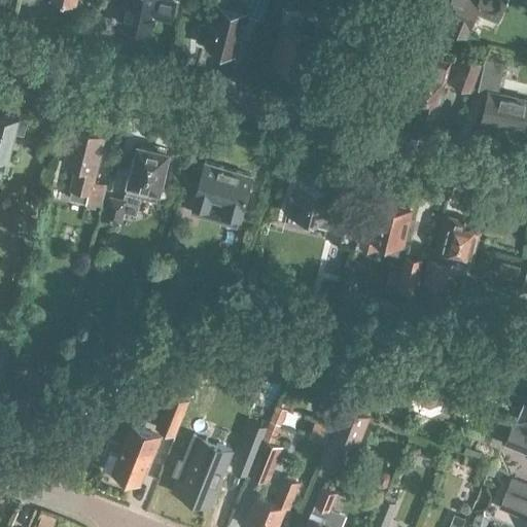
[(129,0),(124,24),(150,30),(153,16),(172,21),(176,1),(172,0),(129,0)]
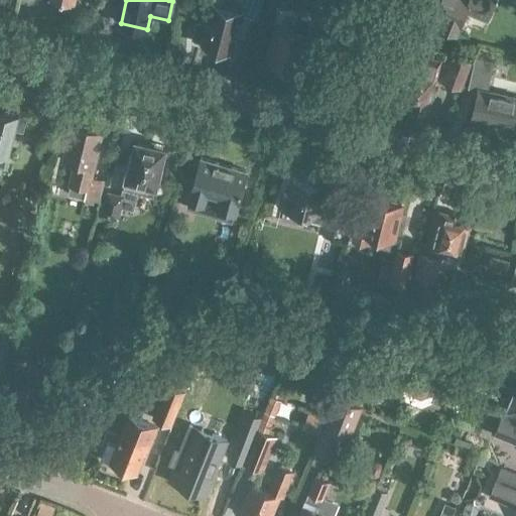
[(197,21),(192,38),(205,40),(204,43),(232,49),(238,24),(240,25),(243,12),(257,16),(259,16),(262,0),(230,0),(229,5),(229,9),(213,5),(209,24),(197,21)]
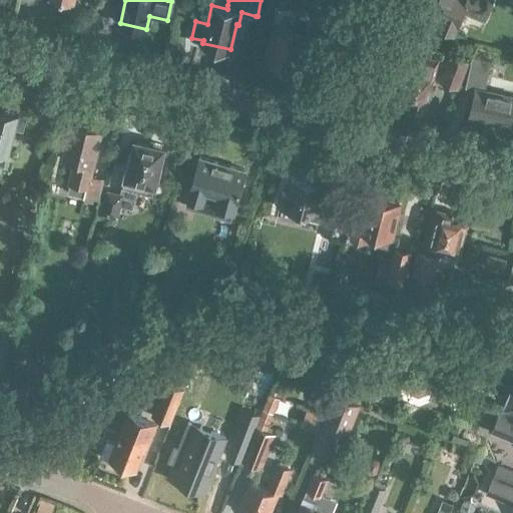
[(420,0),(417,8),(441,18),(438,27),(454,33),(457,25),(464,9),(485,18),(491,0),(420,0)]
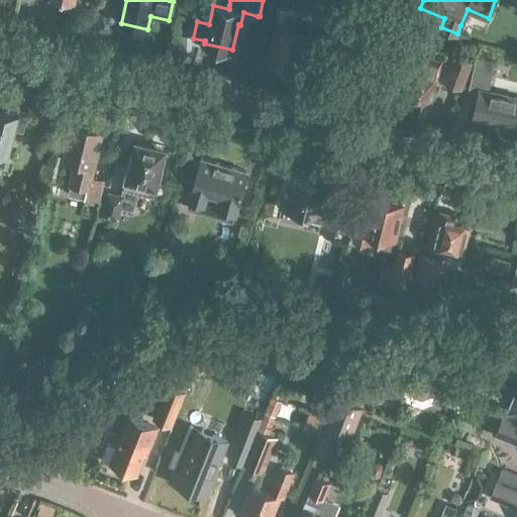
[(487,32),(490,22),(473,16),(470,27),(487,32)]
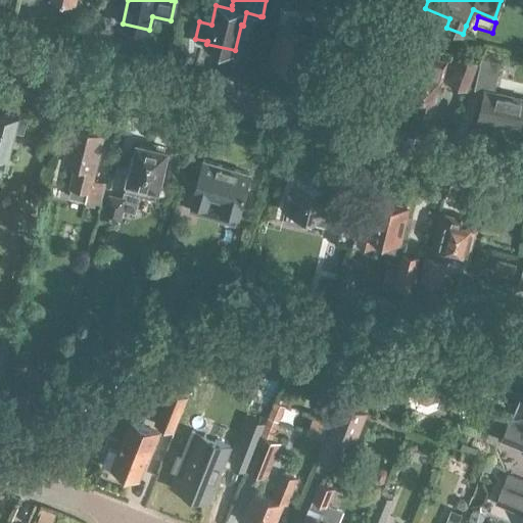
[(301,19),(299,30),(282,26),(274,59),(281,61),(283,64),(294,67),(297,65),(304,67),(305,63),(308,63),(313,46),(310,45),(316,24),(301,19)]
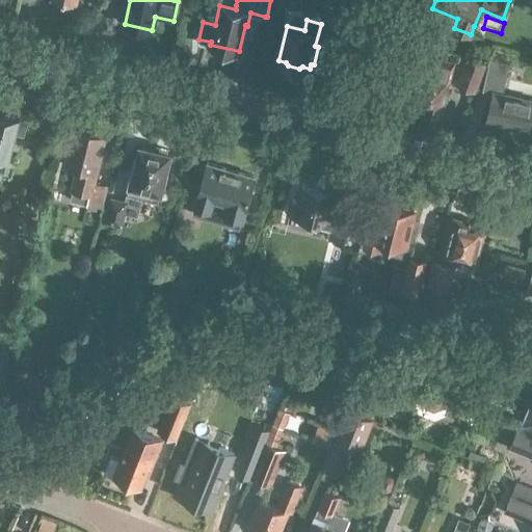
[(416,97),(416,99),(424,101),(423,105),(426,106),(430,110),(433,110),(439,108),(442,109),(453,61),(425,56),(424,57),(416,97)]
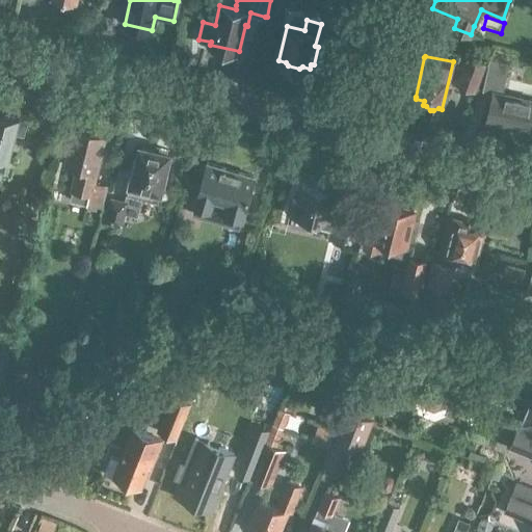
[(487,63),(469,56),(468,56),(457,84),(477,91),(487,63)]
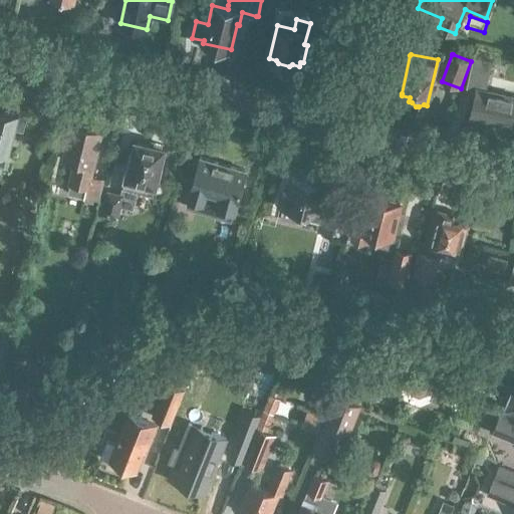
[(493,60),(478,57),(474,56),(467,88),(477,90),(471,115),(495,120),(495,118),(511,121),(512,119),(513,119),(513,95),(486,90),(493,60)]
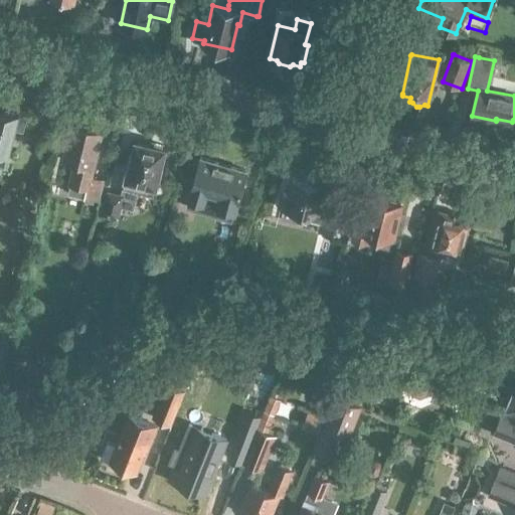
[(0,108),(0,173),(1,174),(7,153),(17,113),(0,108)]
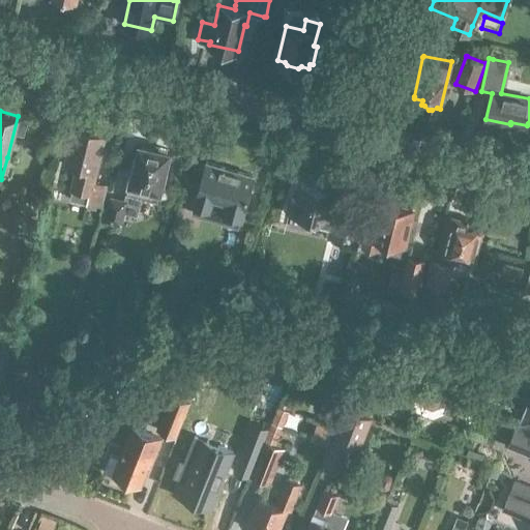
[(74,128),(65,165),(76,168),(69,190),(89,195),(86,207),(95,209),(96,206),(100,207),(106,184),(95,181),(97,173),(106,137),(74,128)]
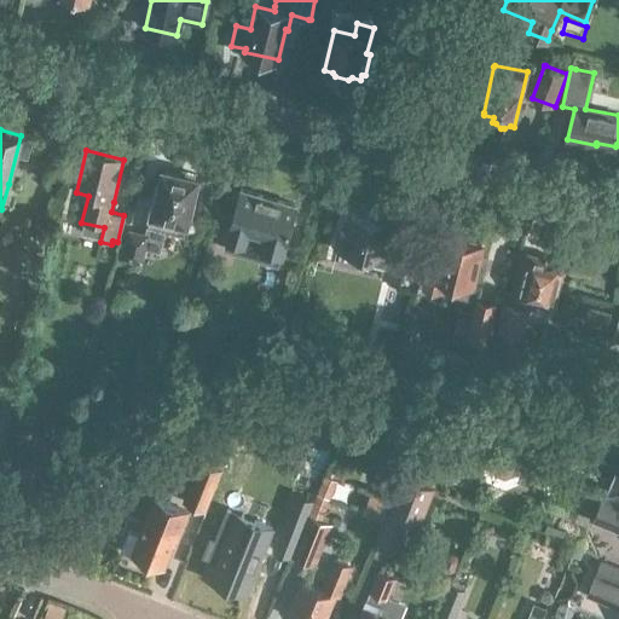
[(196,177),(162,169),(160,181),(157,181),(148,226),(184,235),(196,177)]
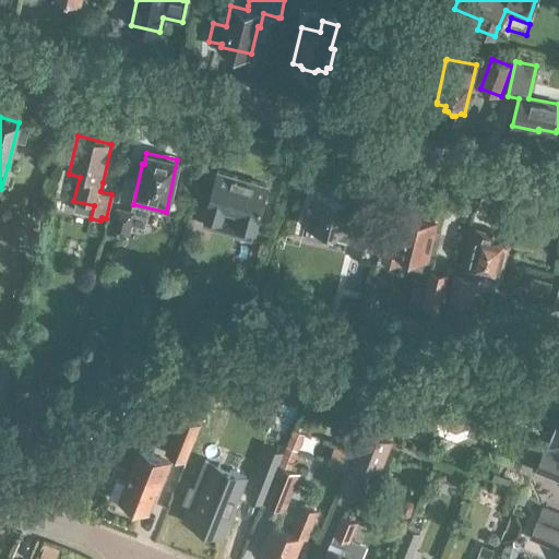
[(191,207),(190,211),(205,215),(254,230),(268,185),(218,170),(217,174),(214,173),(202,169),(191,207)]
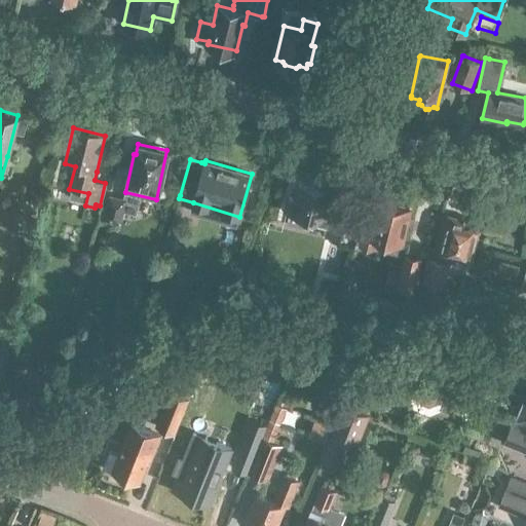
[(284,210),(284,211),(309,218),(308,222),(325,227),(323,234),(343,240),(348,220),(350,212),(332,208),(332,203),(327,201),(331,189),(328,189),(328,187),(300,180),(300,182),(297,181),(294,195),(288,194),(284,210)]
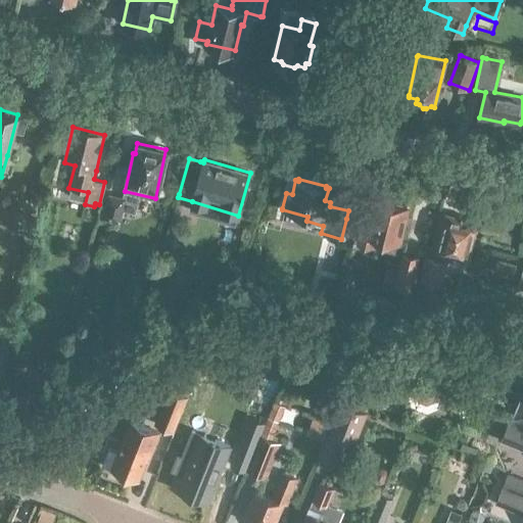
[(121,223),(127,197),(109,193),(103,219),(121,223)]
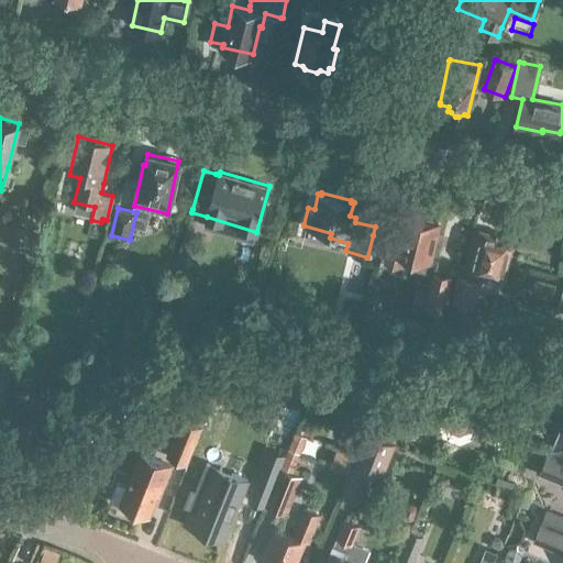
[(388,247),(384,262),(403,267),(427,273),(429,264),(427,263),(427,260),(429,261),(430,256),(432,257),(440,227),(438,227),(440,221),(406,213),(405,217),(403,217),(395,250),(388,247)]
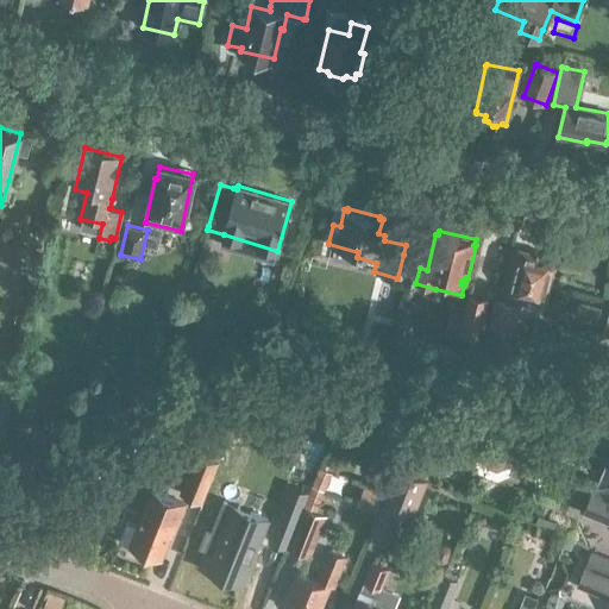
[(520,251),(508,300),(495,297),(488,327),(514,333),(525,295),(544,300),(553,259),(520,251)]
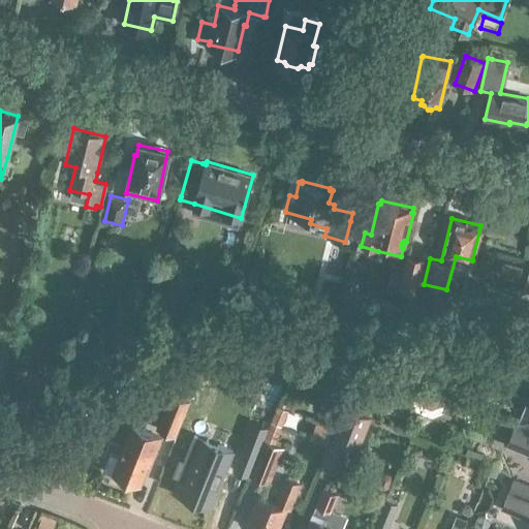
[(323,237),(320,248),(345,253),(347,242),(323,237)]
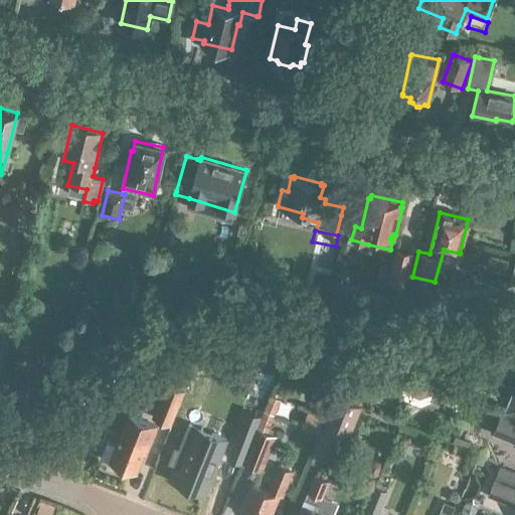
[(414,251),(396,247),(389,280),(406,284),(414,251)]
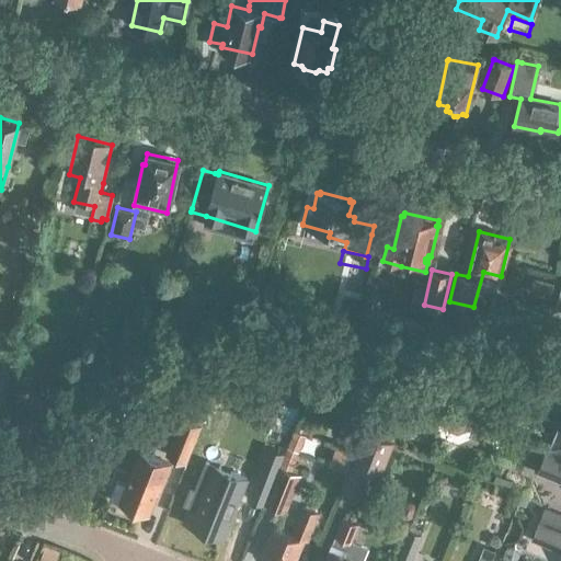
[(554,283),(534,277),(529,293),(550,298),(554,283)]
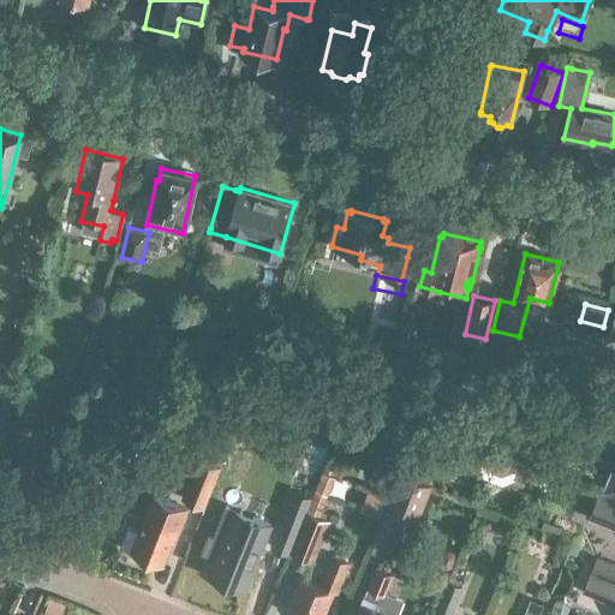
[(180,358),(184,346),(175,344),(171,354),(180,358)]
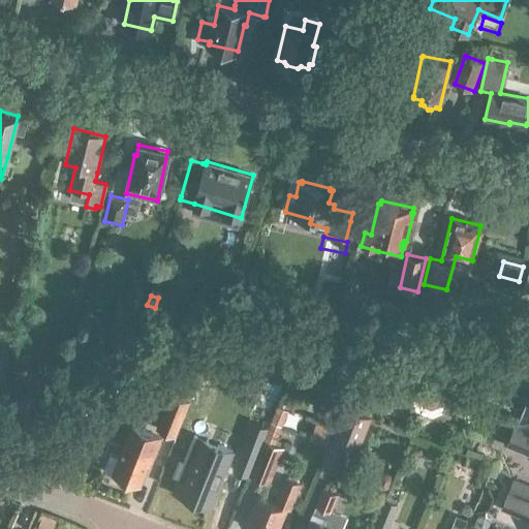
[(494,347),(507,353),(511,345),(498,338),(494,347)]
